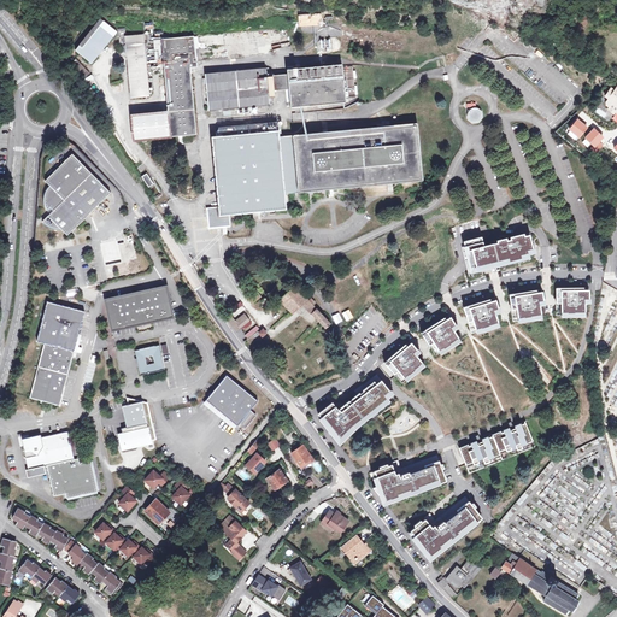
[(299,27),(323,25),(322,13),(299,15),(299,27)]
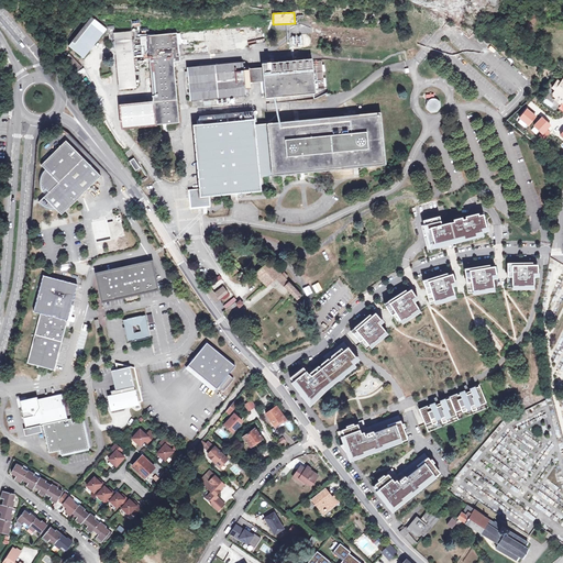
[(69,46),(84,58),(107,30),(92,18),(69,46)]
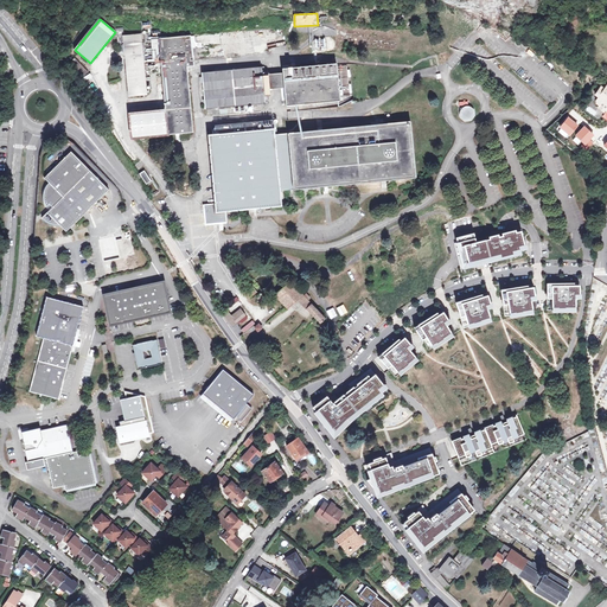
[(192,44),(192,36),(159,39),(158,33),(123,37),(123,31),(117,31),(119,51),(125,51),(125,55),(129,96),(147,94),(147,90),(148,90),(148,88),(146,88),(146,82),(148,82),(147,78),(146,78),(145,64),(147,64),(147,69),(155,69),(155,63),(161,63),(166,116),(131,120),(133,138),(168,134),(168,133),(192,132),(186,68),(195,66),(195,62),(225,58),(223,45),(193,48),(192,44)]
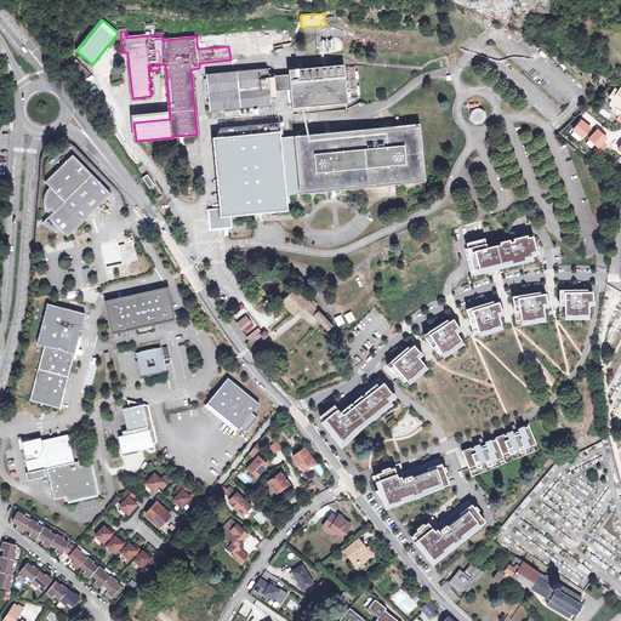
[(86,78),(90,74),(77,60),(73,63),(86,78)]
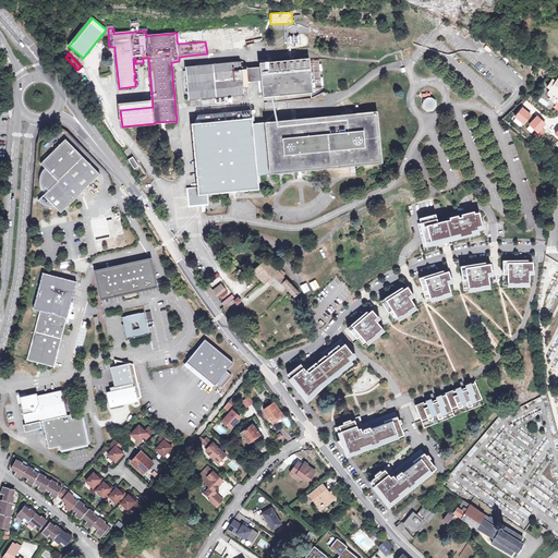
[(259,68),(262,81),(263,91),(259,92),(259,94),(263,94),(263,97),(313,93),(313,89),(322,88),(319,60),(310,61),(310,58),(259,63),(259,68)]
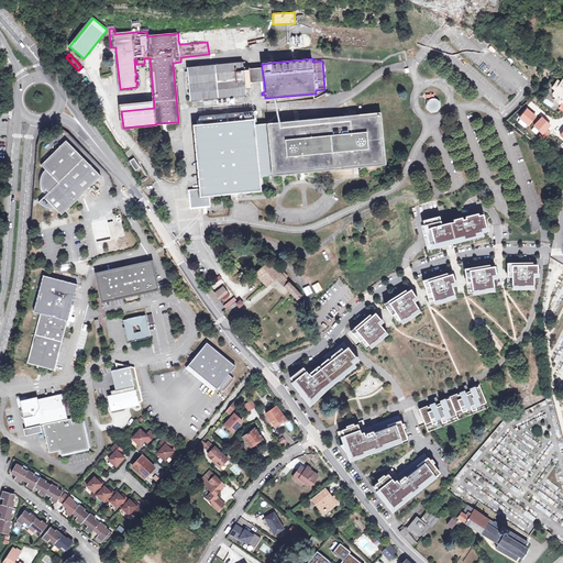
[(245,87),(244,70),(243,62),(187,67),(190,101),(246,96),(246,92),(249,92),(249,89),(245,90),(245,87)]
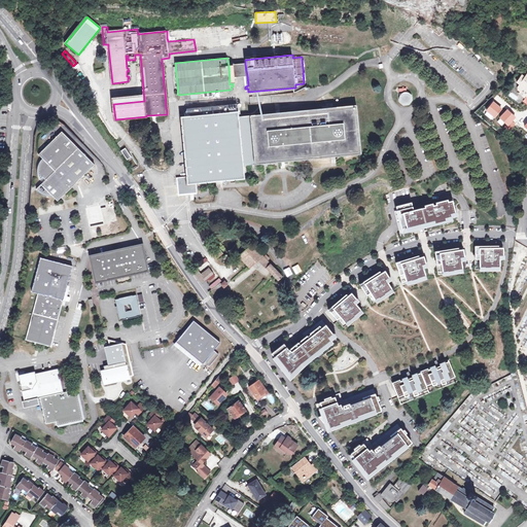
[(245,64),(229,66),(230,81),(235,81),(235,77),(247,76),(245,64)]
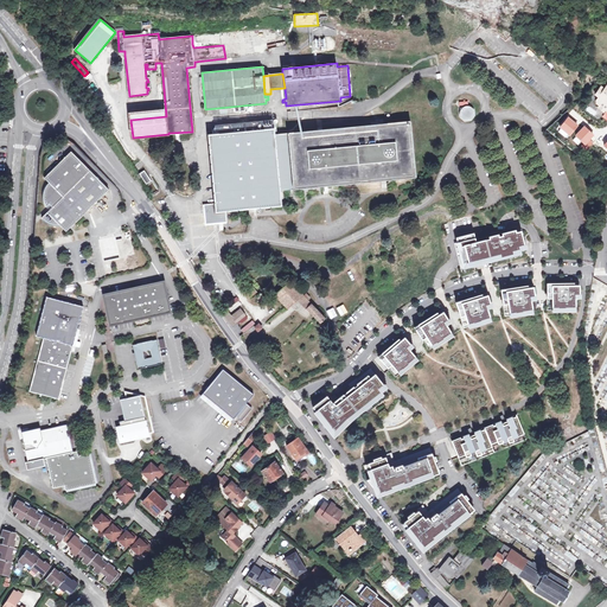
[(601,87),(595,95),(599,97),(596,100),(598,103),(600,106),(598,108),(605,112),(606,110),(606,84),(605,89),(601,87)]
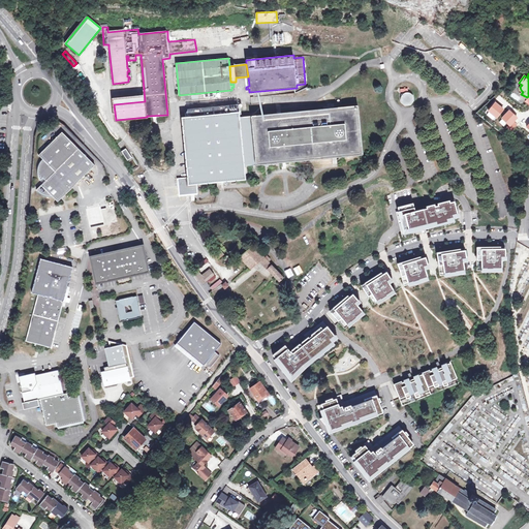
[(412,94),(408,93),(408,90),(402,90),(401,105),(412,106),(412,94)]
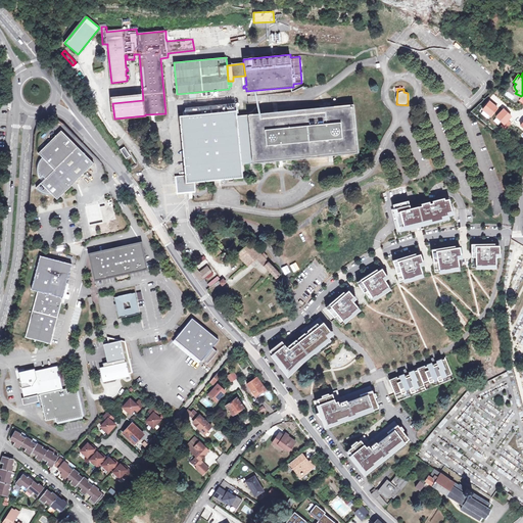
[(237,115),(236,102),(216,104),(216,107),(207,107),(207,105),(189,106),(190,114),(181,115),(186,175),(177,176),(179,193),(196,191),(195,182),(243,178),(241,164),(359,153),(354,104),(237,115)]
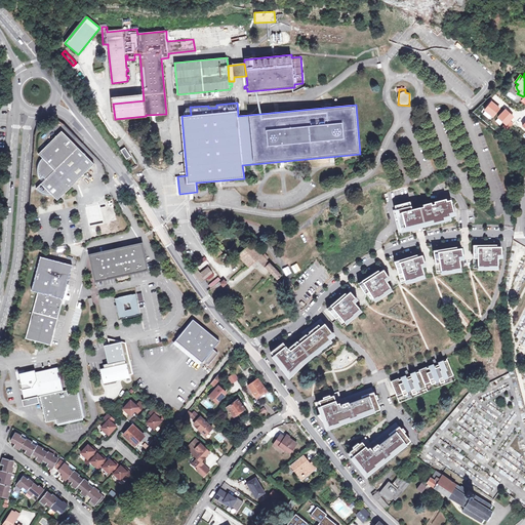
[(110,133),(112,131),(107,120),(104,122),(110,133)]
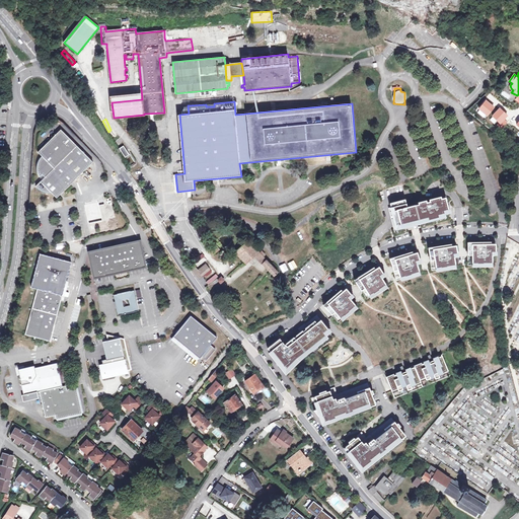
[(73,177),(76,180),(94,162),(62,130),(40,152),(44,156),(42,159),(40,160),(39,164),(39,166),(39,171),(40,175),(42,177),(44,174),(47,177),(40,183),(38,187),(46,192),(53,193),(54,193),(59,190),(60,192),(66,188),(71,183),(69,181),(73,177)]
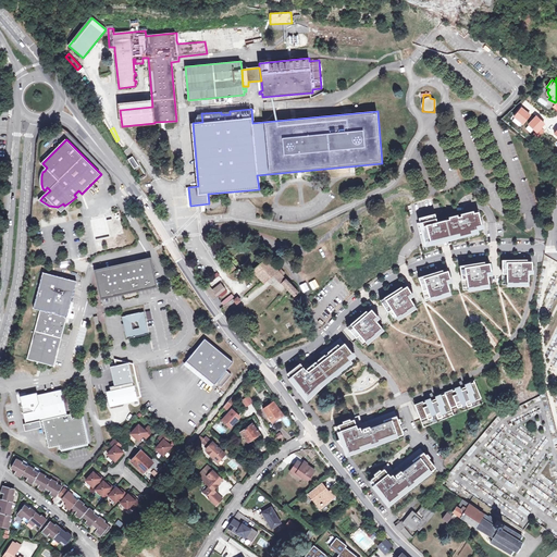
[(135,170),(139,166),(133,157),(128,160),(135,170)]
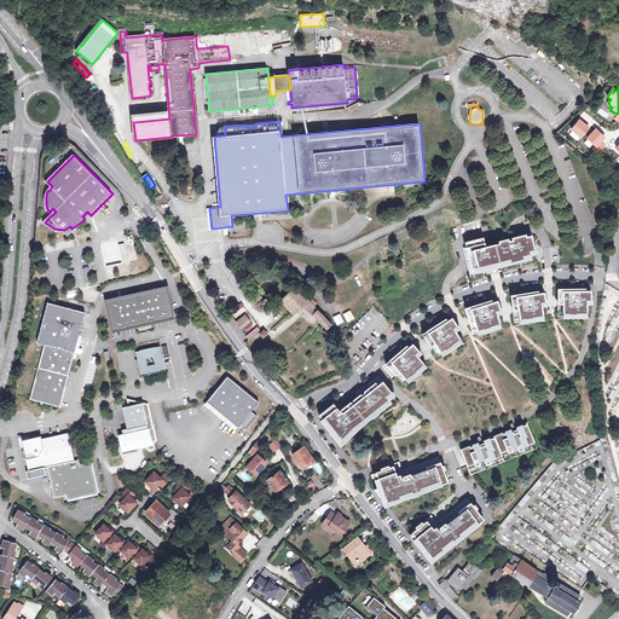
[(50,212),(44,217),(47,219),(56,212),(52,208),(50,212)]
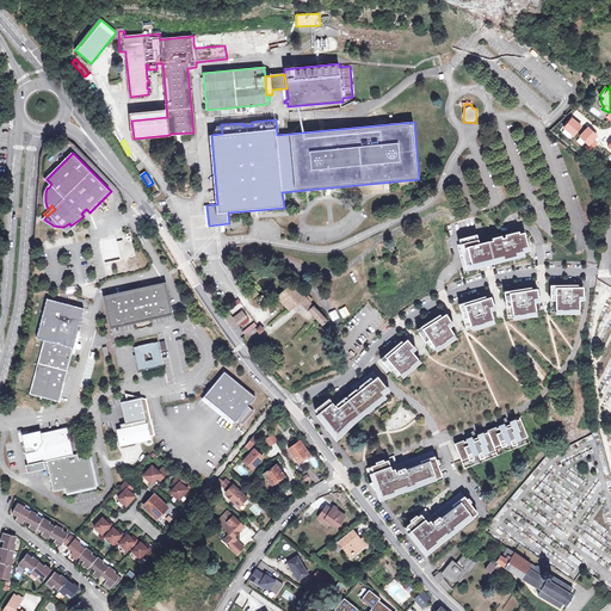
[(68,233),(90,213),(86,209),(81,214),(84,216),(78,221),(71,226),(69,223),(63,227),(62,227),(68,233)]
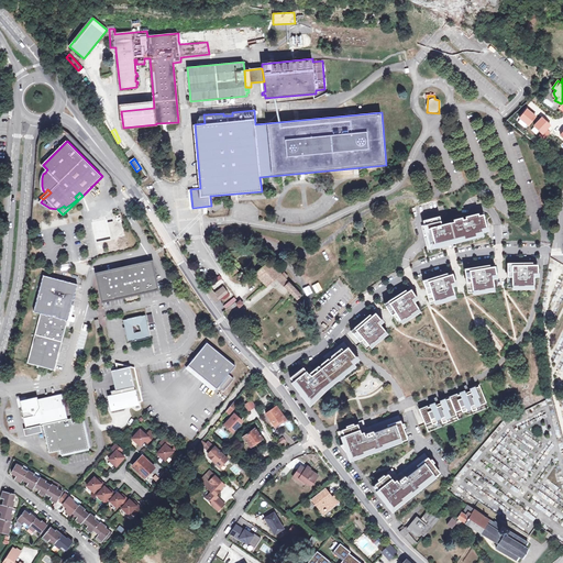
[(455,242),(456,247),(486,240),(484,232),(488,231),(484,214),(451,223),(455,240),(455,242)]
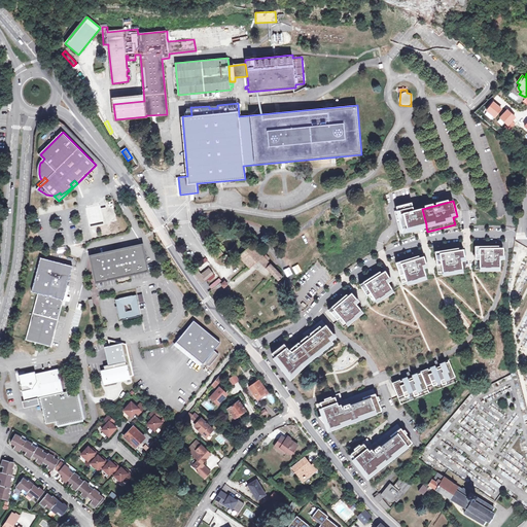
[(426,224),(422,209),(414,211),(413,203),(397,207),(398,211),(399,211),(401,217),(399,218),(402,230),(407,229),(408,232),(413,231),(412,227),(426,224)]
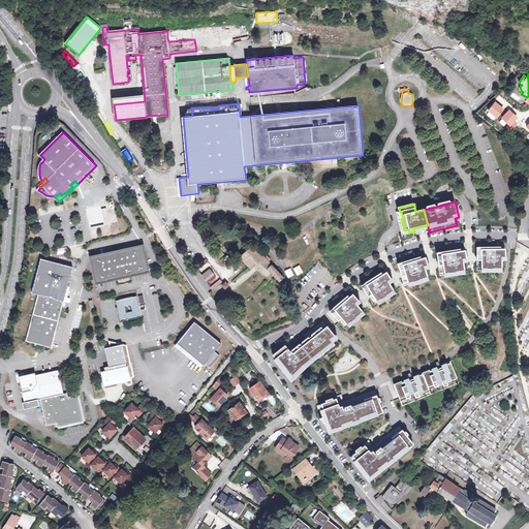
[(259,260),(265,257),(253,246),(240,257),(251,269),(259,260)]
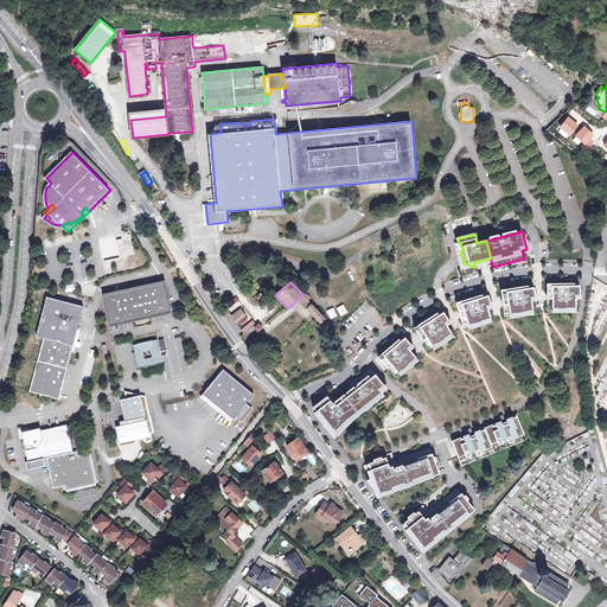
[(164,283),(142,288),(142,291),(139,292),(138,288),(136,288),(134,288),(133,288),(132,289),(133,293),(128,294),(127,291),(106,295),(112,324),(134,319),(134,318),(148,315),(148,317),(171,312),(164,283)]
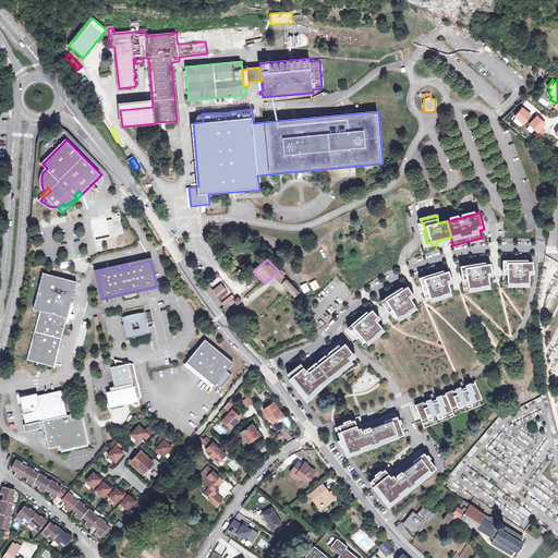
[(529,262),(504,262),(504,287),(508,287),(508,284),(512,284),(512,287),(526,287),(526,284),(530,284),(530,275),(530,273),(534,273),(534,270),(534,264),(529,264),(529,262)]
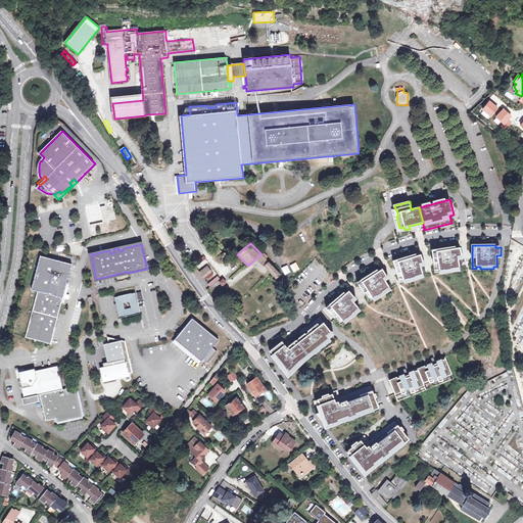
[(215,257),(222,251),(218,246),(210,251),(215,257)]
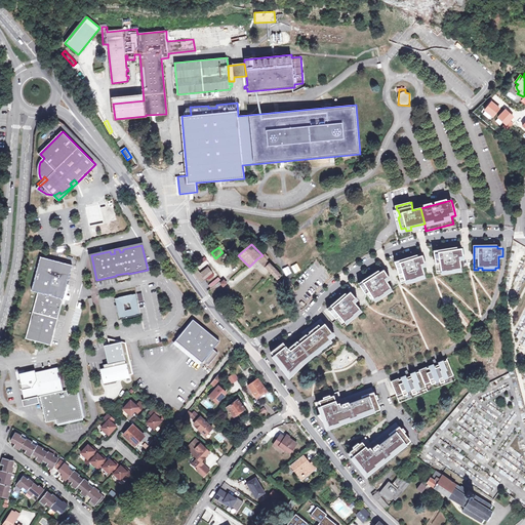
[(457,248),(438,250),(439,253),(434,253),(437,275),(441,274),(441,272),(445,271),(445,273),(457,272),(457,270),(461,269),(460,260),(459,257),(463,257),(462,255),(462,249),(457,250),(457,248)]
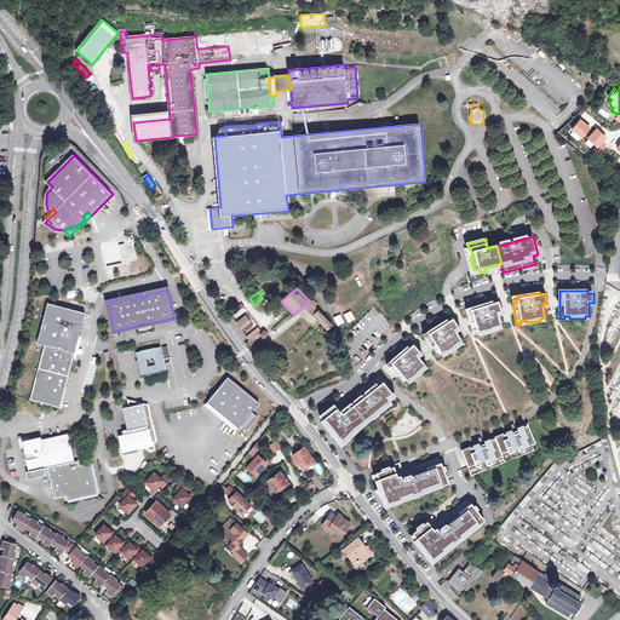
[(311,303),(310,302),(304,305),(310,311),(315,306),(311,303)]
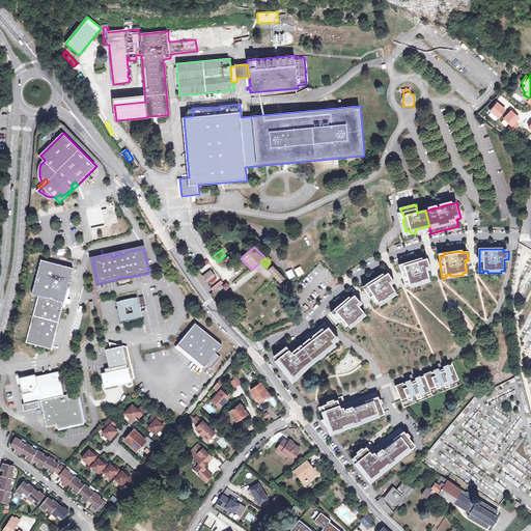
[(280,283),(282,281),(284,279),(270,263),(271,262),(271,261),(271,260),(270,259),(269,258),(267,258),(267,259),(270,262),(266,267),(280,283)]
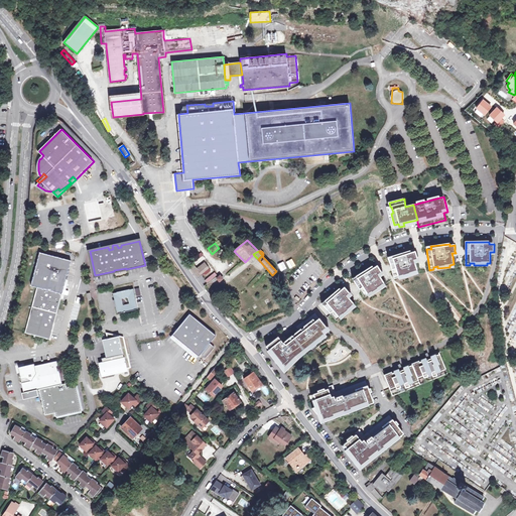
[(410,251),(392,255),(393,258),(389,259),(394,279),(398,278),(397,276),(401,275),(401,277),(413,274),(413,272),(416,271),(414,263),(414,260),(417,259),(417,257),(415,252),(411,253),(410,251)]
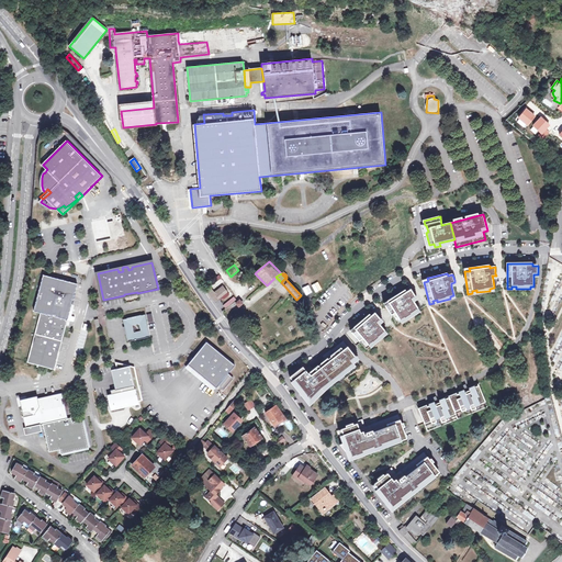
[(27,361),(55,369),(74,298),(78,283),(44,274),(34,311),(41,312),(27,361)]
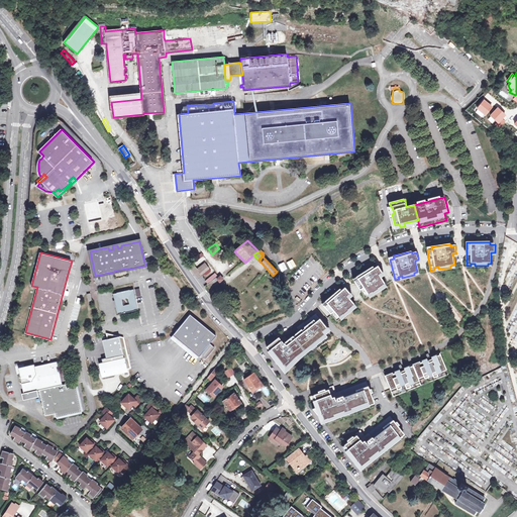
[(199,268),(205,264),(202,260),(196,265),(199,268)]
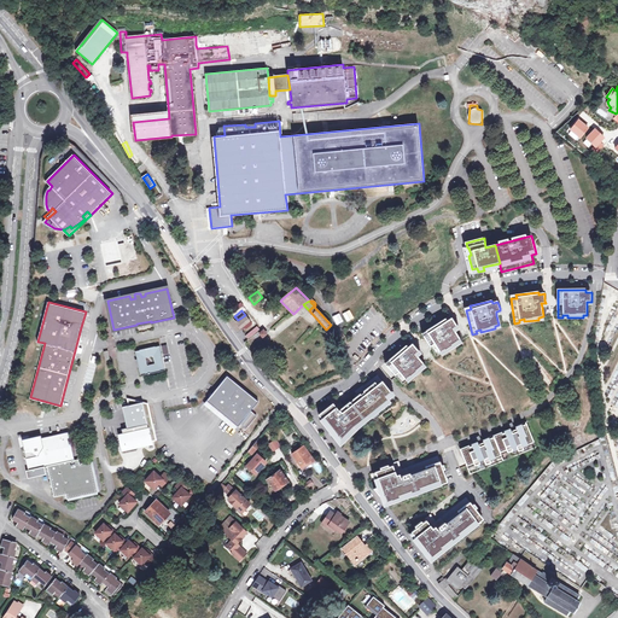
[(348,324),(355,319),(349,310),(343,315),(348,324)]
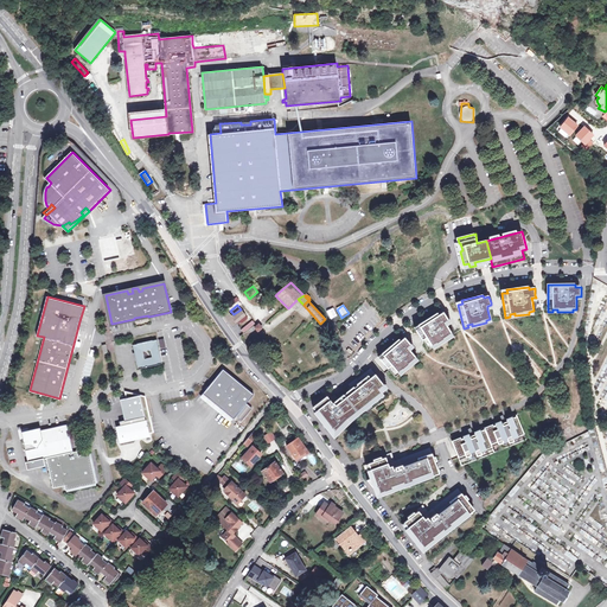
[(247,315),(241,310),(234,314),(231,317),(228,312),(224,314),(232,326),(247,315)]
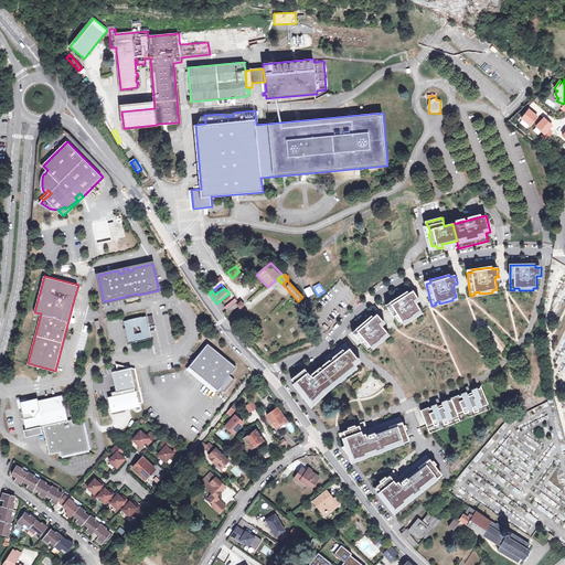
[(408,294),(407,291),(390,302),(391,305),(387,307),(400,327),(403,323),(402,322),(405,320),(406,322),(418,315),(417,312),(420,310),(416,302),(414,300),(417,298),(416,296),(413,291),(408,294)]
